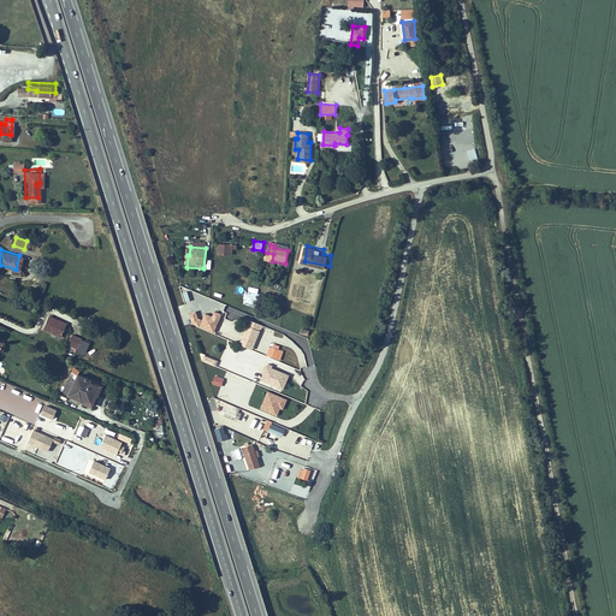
[(54,315),(48,312),(42,325),(59,332),(65,320),(60,318),(59,319),(54,317),(54,315)]
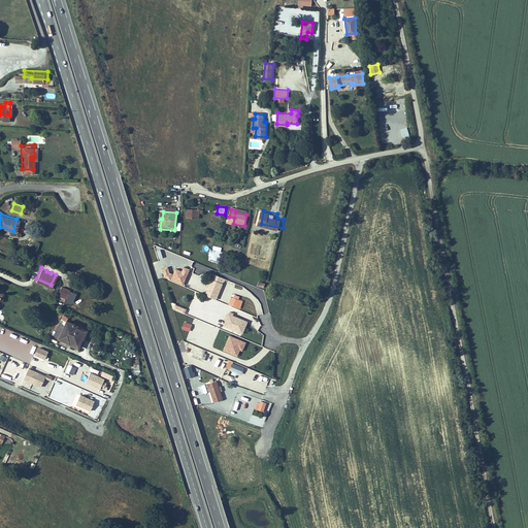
[(59,282),(55,291),(64,295),(68,286),(59,282)]
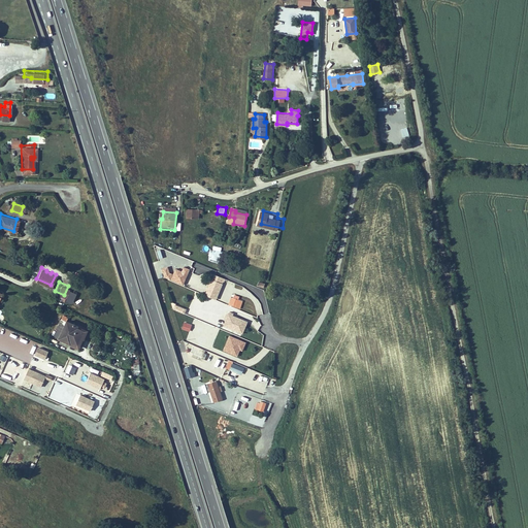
[(244,301),(232,296),(229,303),(241,308),(244,301)]
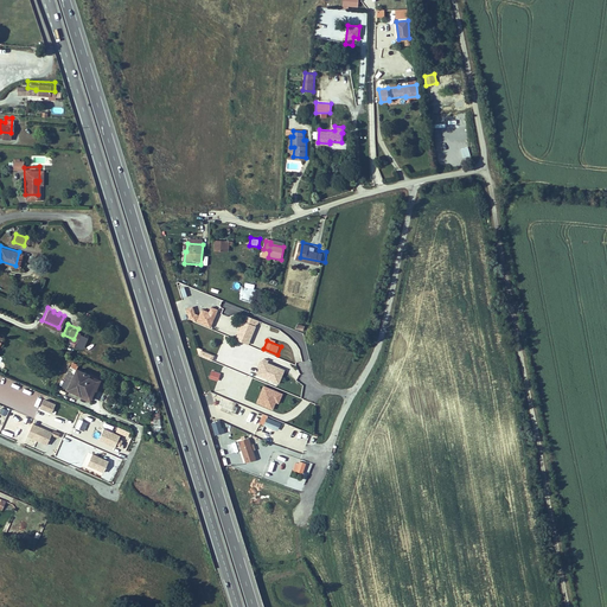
[(212,360),(215,355),(200,350),(198,355),(212,360)]
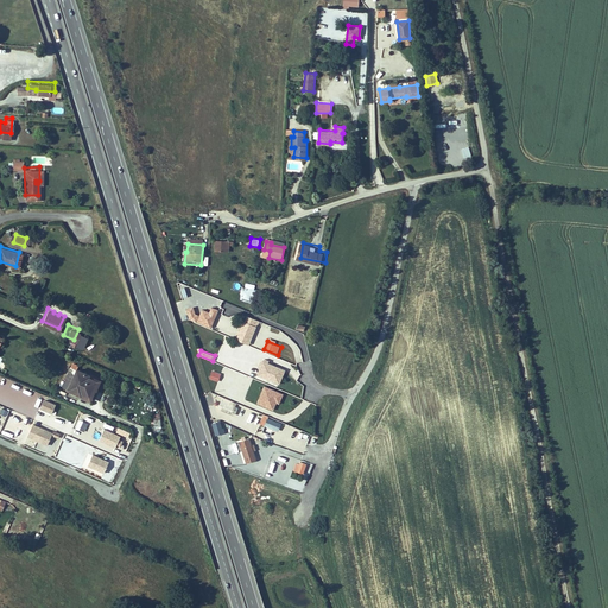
[(285,369),(263,361),(257,375),(279,385),(285,369)]
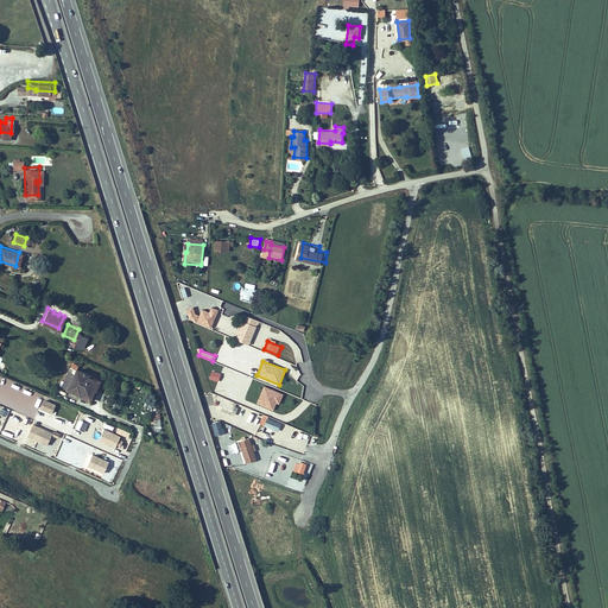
[(89,371),(75,363),(65,385),(80,391),(81,388),(86,391),(89,384),(92,385),(95,377),(88,373),(89,371)]
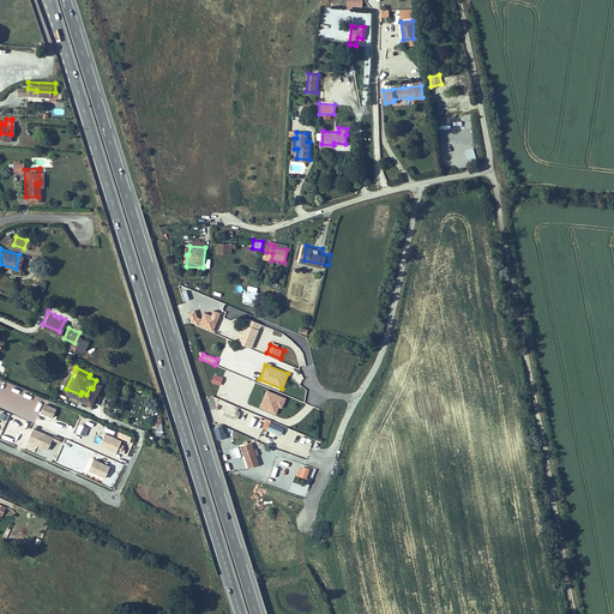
[(212,374),(211,383),(221,385),(223,377),(212,374)]
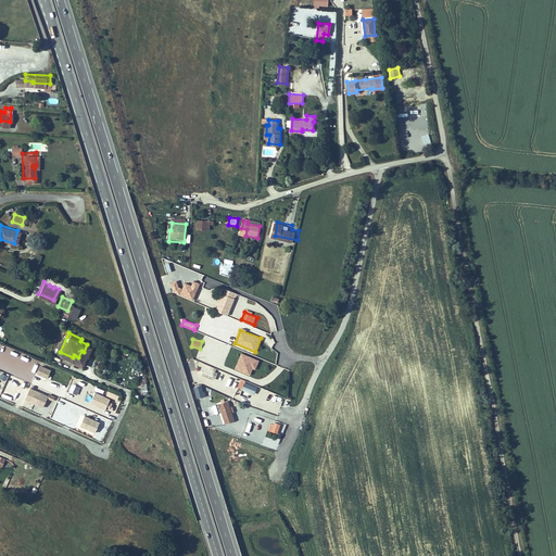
[(258,361),(242,353),(236,368),(250,375),(253,367),(255,368),(258,361)]
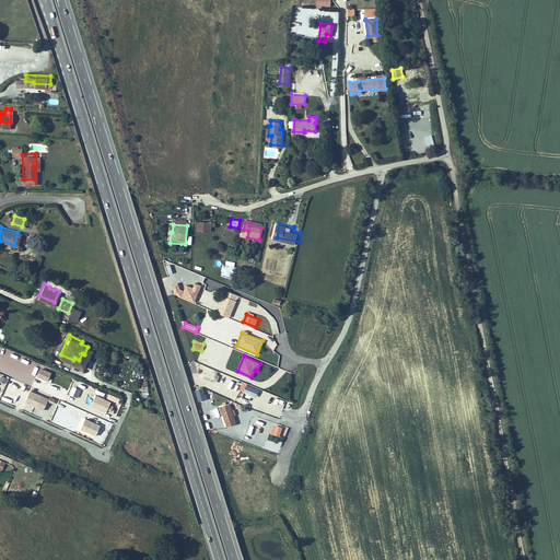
[(36,375),(48,381),(51,372),(39,366),(36,375)]
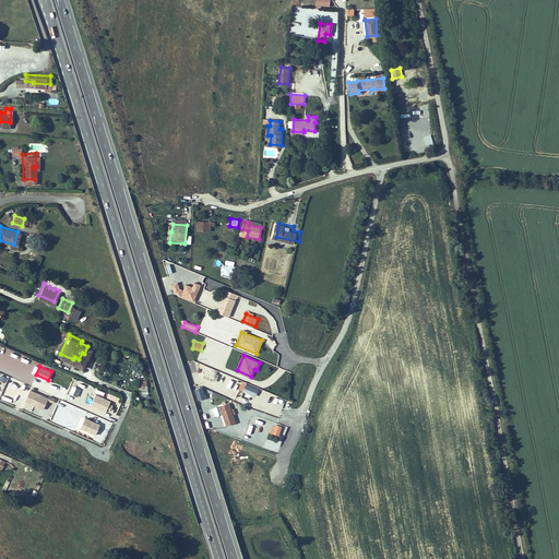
[(258,390),(242,383),(240,389),(254,395),(258,390)]
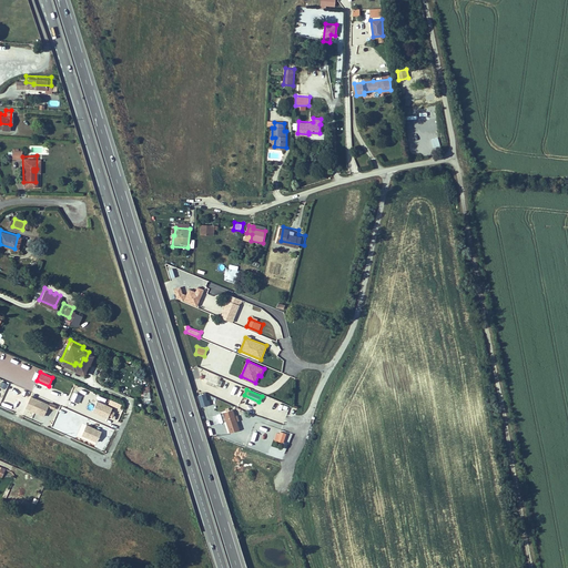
[(30,395),(24,407),(43,416),(49,404),(30,395)]
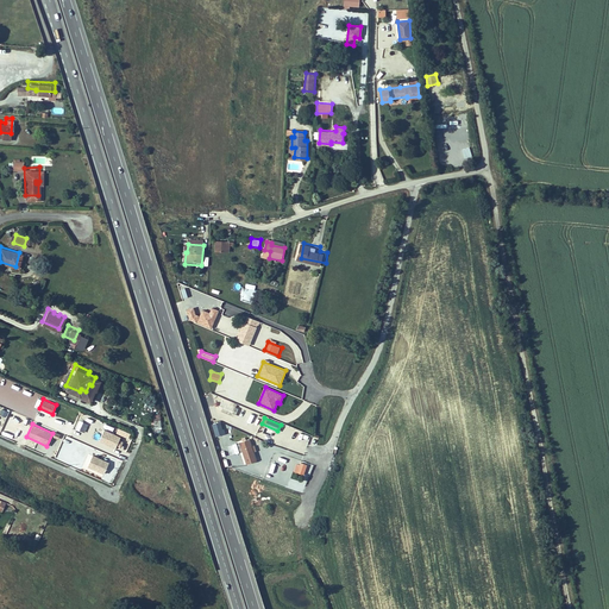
[(5,426),(1,434),(10,439),(13,429),(5,426)]
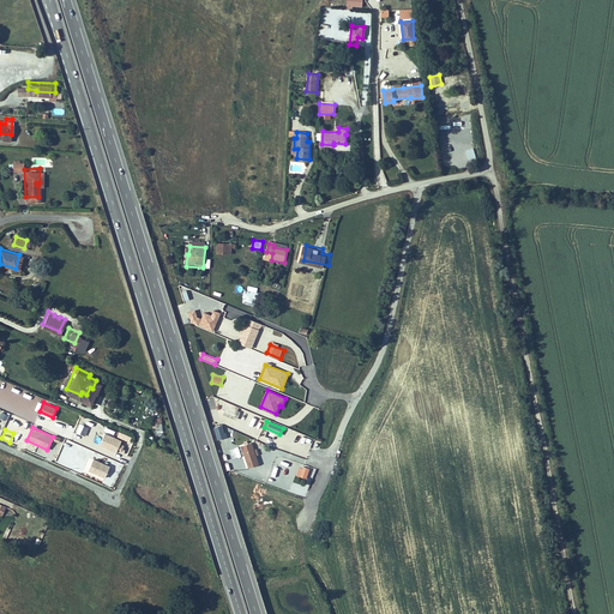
[(103,431),(98,441),(115,449),(120,438),(103,431)]
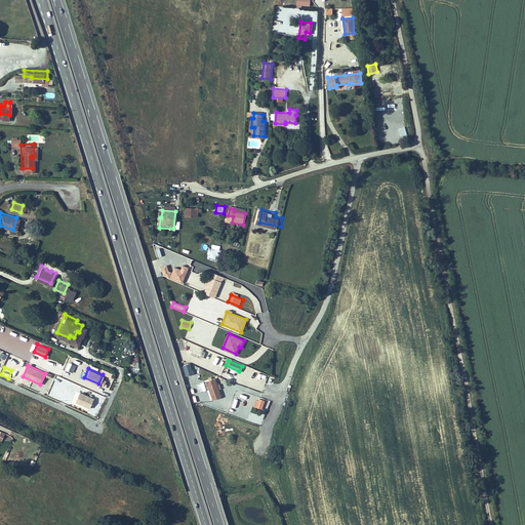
[(223,397),(215,377),(206,380),(213,400),(223,397)]
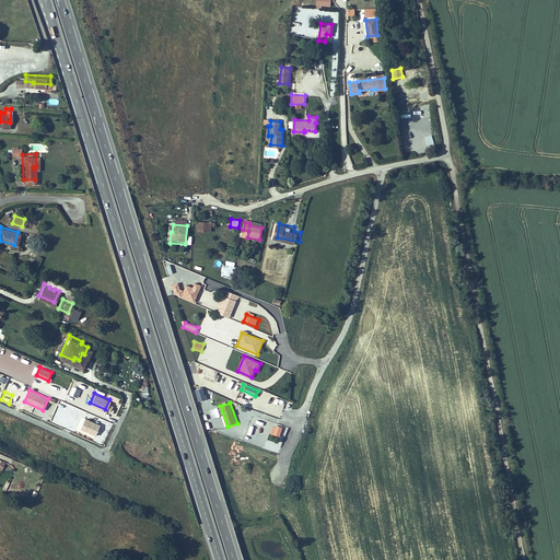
[(57,424),(60,416),(57,415),(55,421),(51,420),(56,407),(46,404),(41,418),(57,424)]
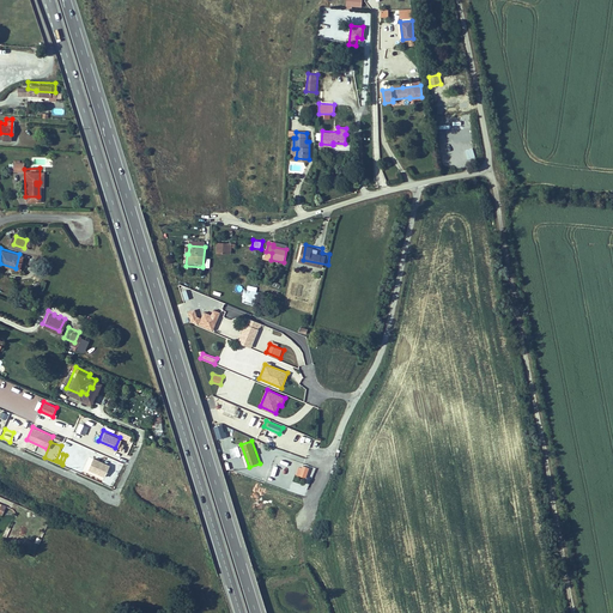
[(92,455),(87,466),(104,473),(109,462),(92,455)]
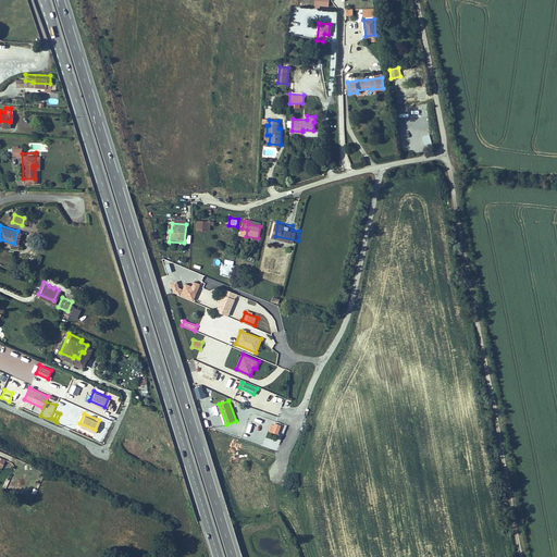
[(274,425),(271,424),(269,431),(277,434),(282,424),(275,422),(274,425)]
